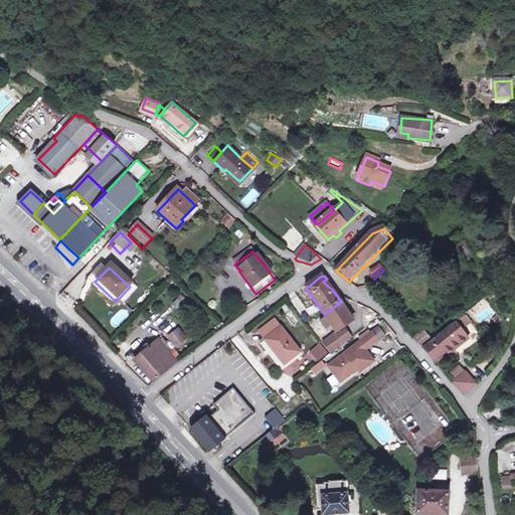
[(324,314),(327,320),(321,324),(326,332),(332,327),(337,334),(354,323),(341,302),(324,314)]
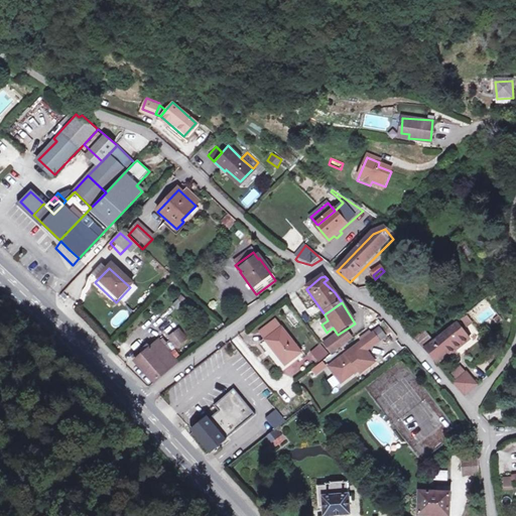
[(459,325),(434,343),(424,350),(435,362),(444,355),(447,358),(470,340),(459,325)]
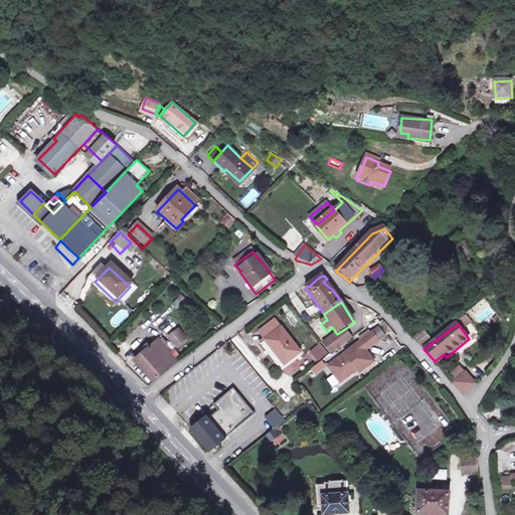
[(380,339),(386,335),(378,325),(372,329),(380,339)]
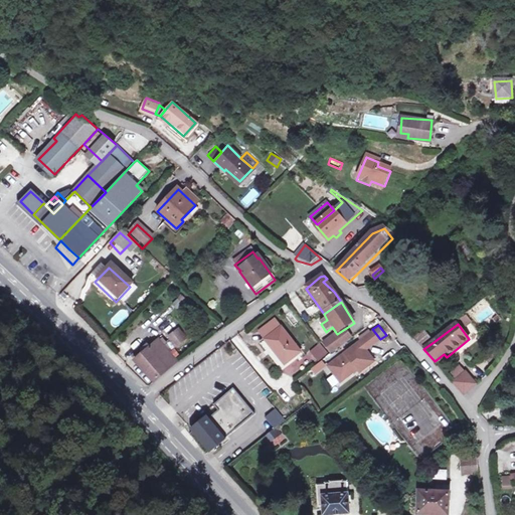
[(282,329),(267,340),(287,365),(302,354),(282,329)]
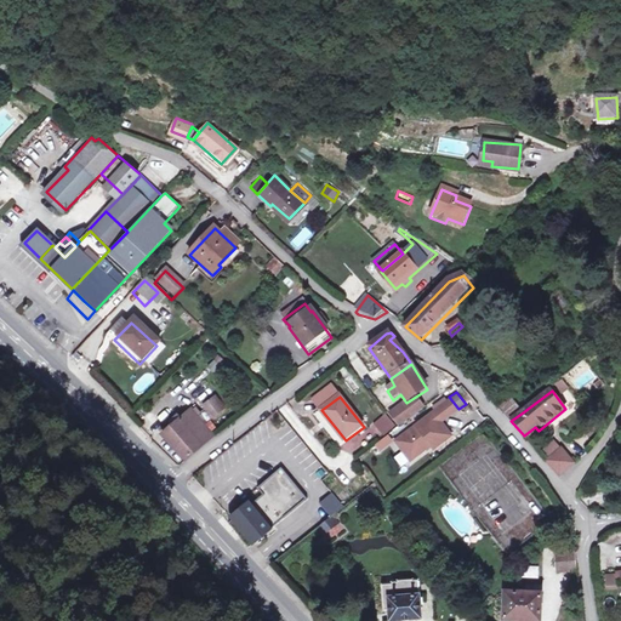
[(501,409),(511,421),(523,412),(513,400),(501,409)]
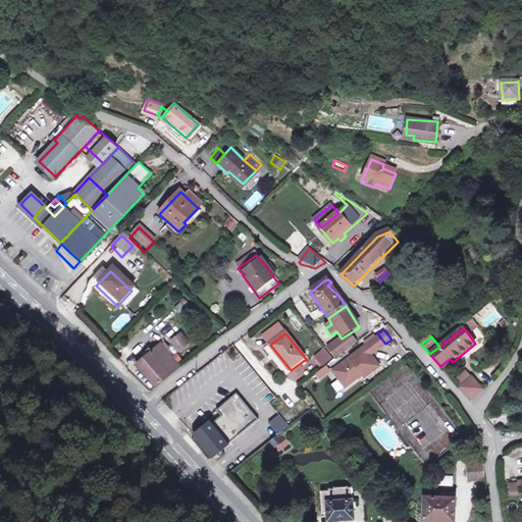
[(331,351),(337,359),(355,346),(347,337),(331,351)]
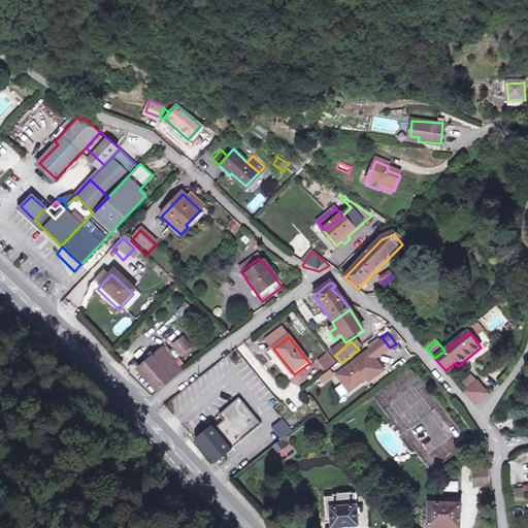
[(383,345),(369,355),(374,362),(388,353),(383,345)]
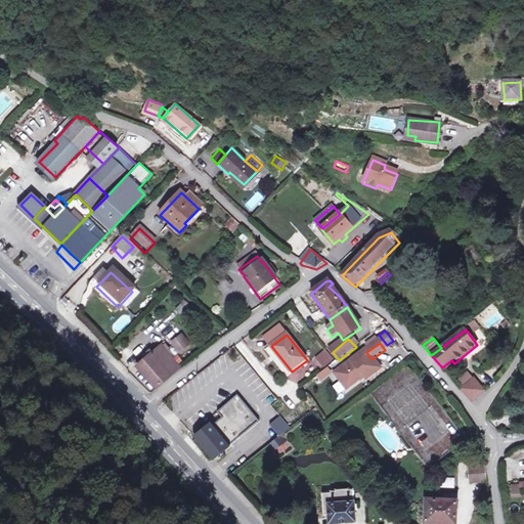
[(161,347),(136,368),(155,388),(180,370),(173,361),(179,356),(172,348),(168,351),(165,347),(163,349),(161,347)]
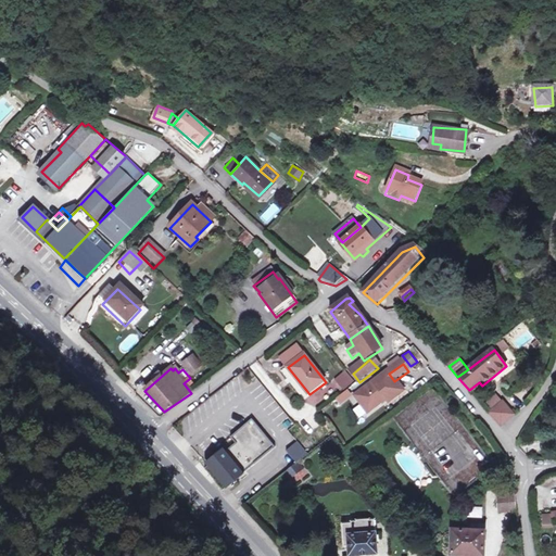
[(355,396),(362,406),(364,404),(369,413),(384,402),(387,404),(403,393),(394,381),(389,374),(355,396)]
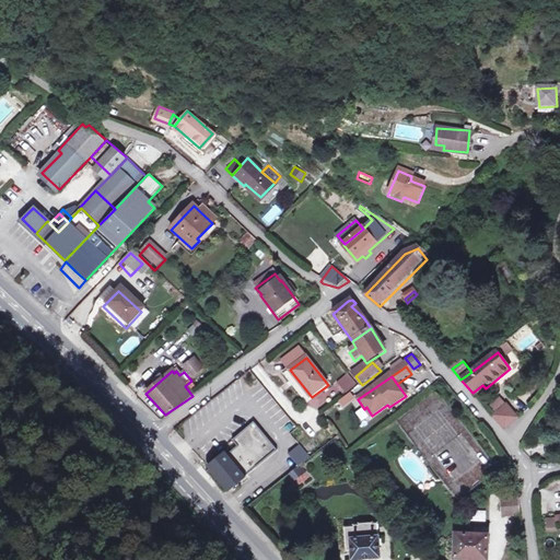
[(341,408),(354,399),(351,393),(337,400),(341,408)]
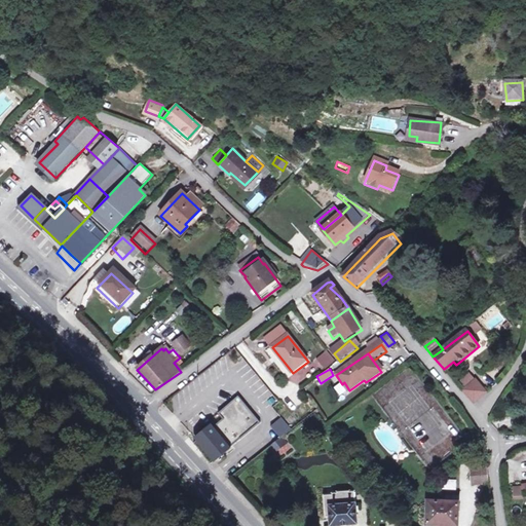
[(474,405),(487,393),(476,380),(462,391),(474,405)]
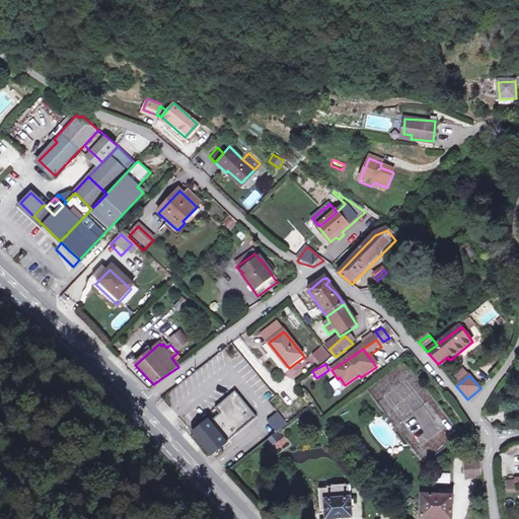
[(220,415),(191,438),(210,461),(216,456),(213,453),(235,434),(238,438),(242,434),(240,431),(255,419),(246,406),(250,402),(244,395),(240,398),(235,392),(229,396),(222,399),(219,402),(217,409),(220,415)]
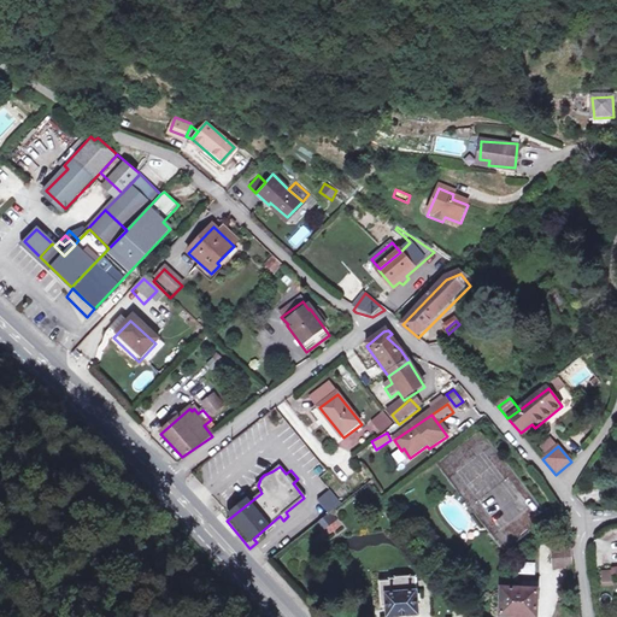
[(328,515),(331,512),(334,510),(341,505),(330,492),(317,501),(328,515)]
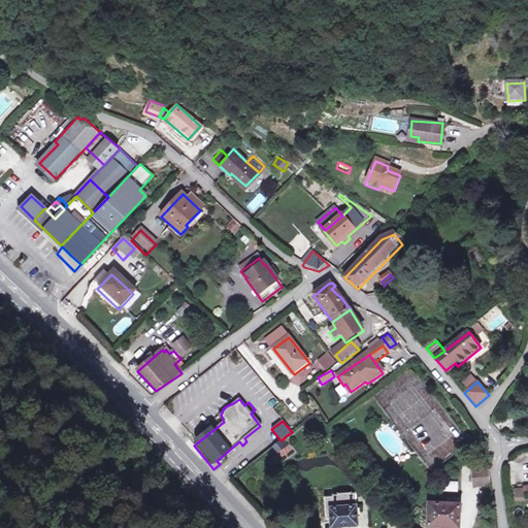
[(289,446),(284,438),(281,440),(269,450),(275,457),(289,446)]
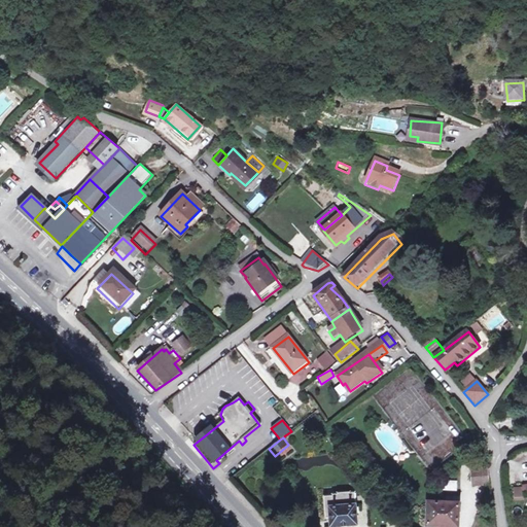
[(472,486),(491,485),(489,471),(485,458),(470,460),(472,486)]
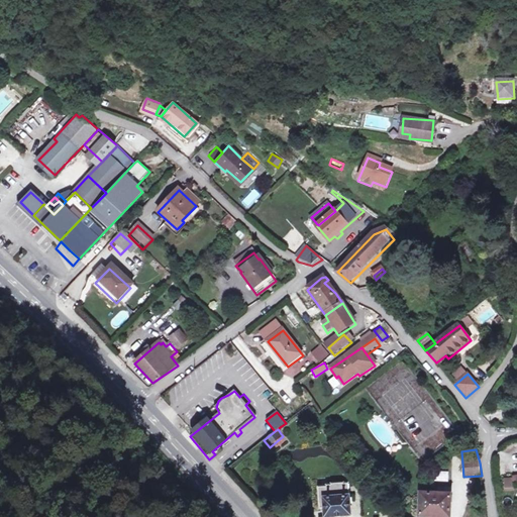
[(448,482),(448,472),(435,472),(435,482),(448,482)]
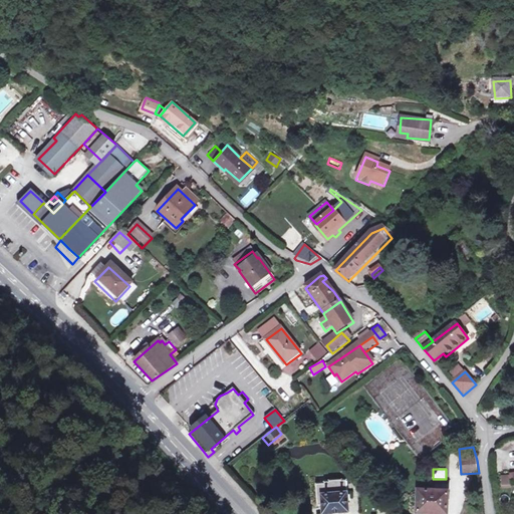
[(319,483),(322,505),(325,504),(326,513),(349,513),(347,482),(319,483)]
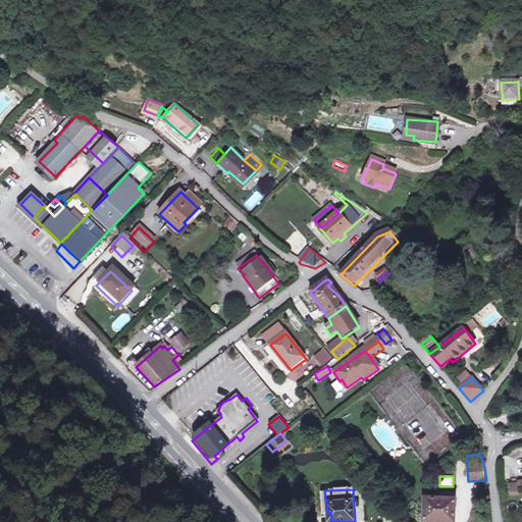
[(425,500),(425,521),(455,521),(456,500),(425,500)]
